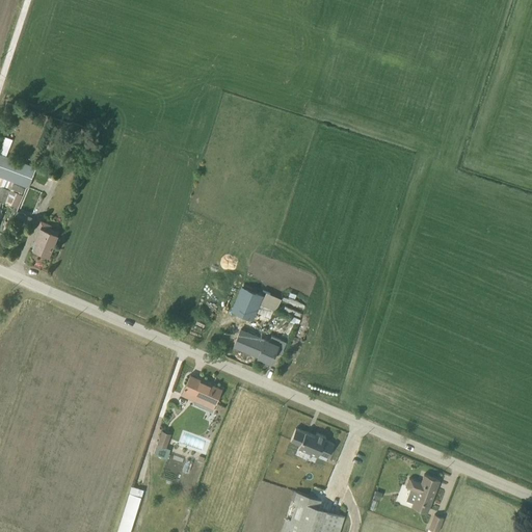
[(0,213),(4,203),(18,209),(26,189),(14,184),(14,182),(28,188),(35,167),(0,154),(0,148),(4,137),(0,135),(0,213)]
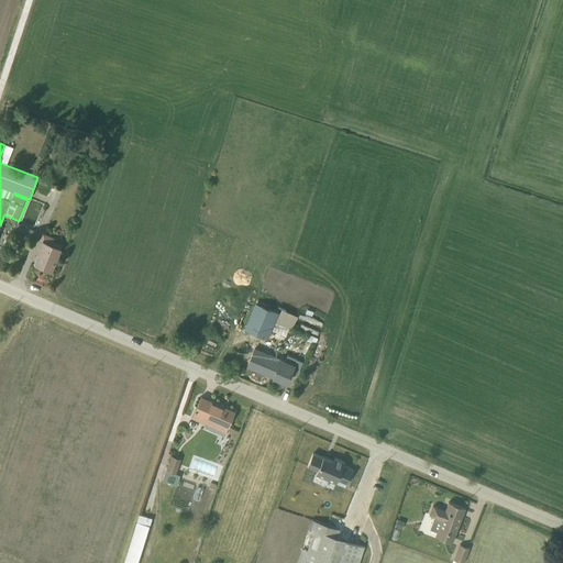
[(54,167),(52,175),(64,180),(67,173),(54,167)]
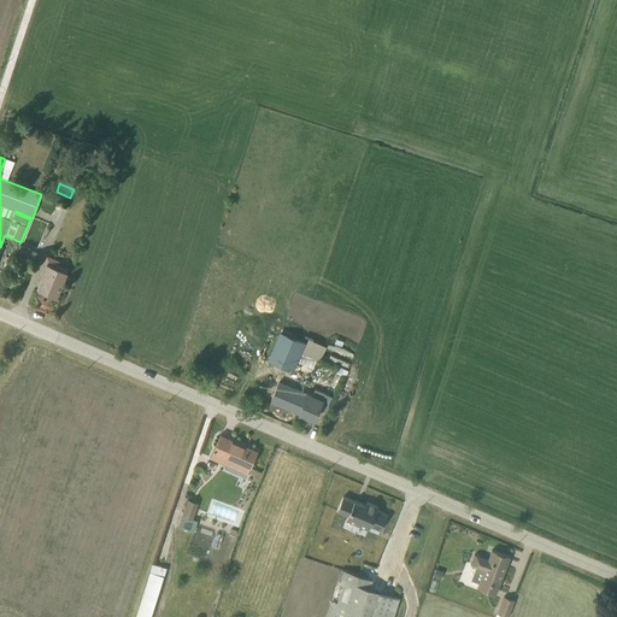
[(36,264),(41,254),(19,246),(15,256),(36,264)]
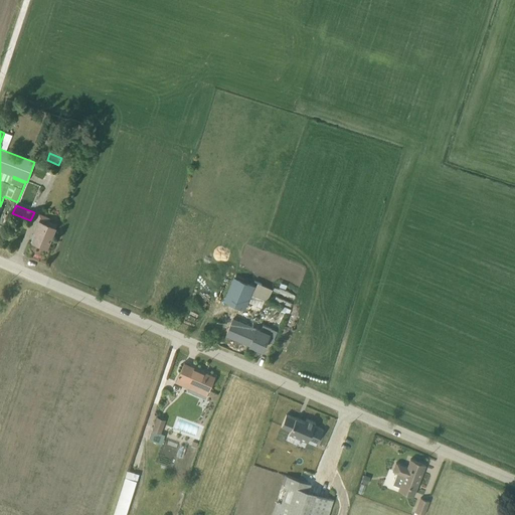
[(49,218),(40,214),(33,232),(36,233),(33,240),(46,246),(55,224),(48,221),(49,218)]
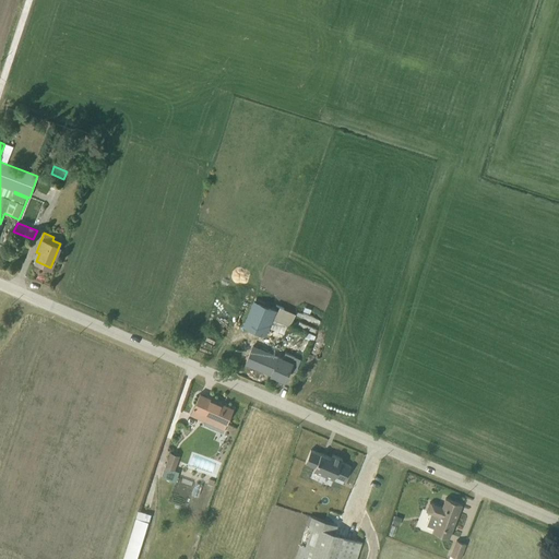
[(273,319),(269,328),(283,334),(286,325),(289,328),(295,314),(278,308),(274,319),(273,319)]
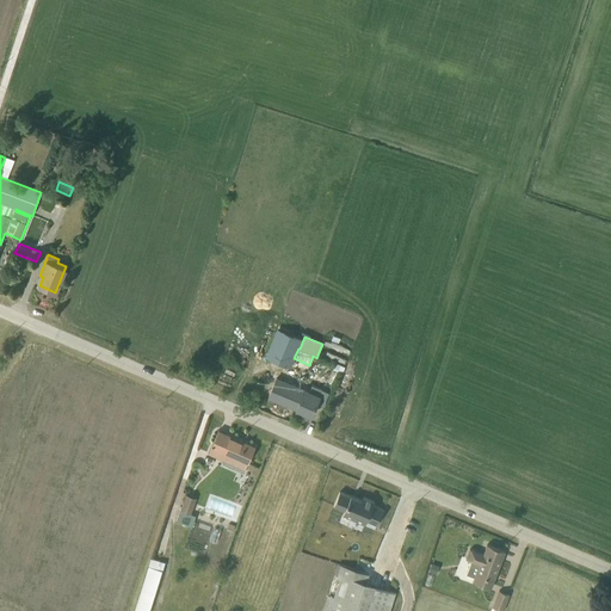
[(333,363),(331,369),(341,374),(344,368),(333,363)]
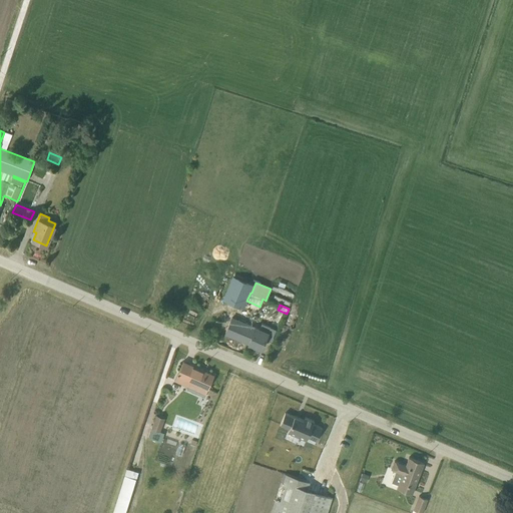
[(268,333),(255,328),(248,344),(261,349),(268,333)]
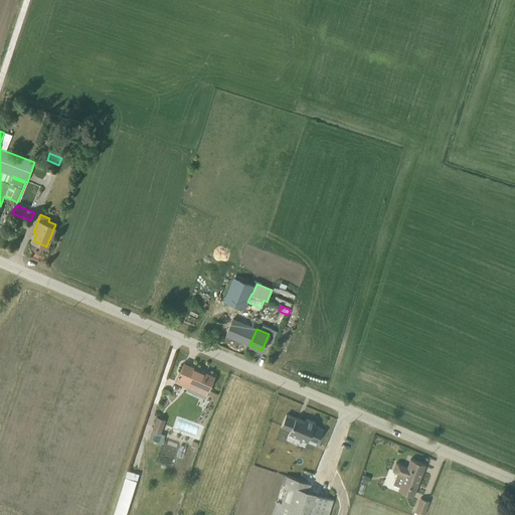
[(188,391),(205,399),(215,377),(184,363),(175,383),(189,389),(188,391)]
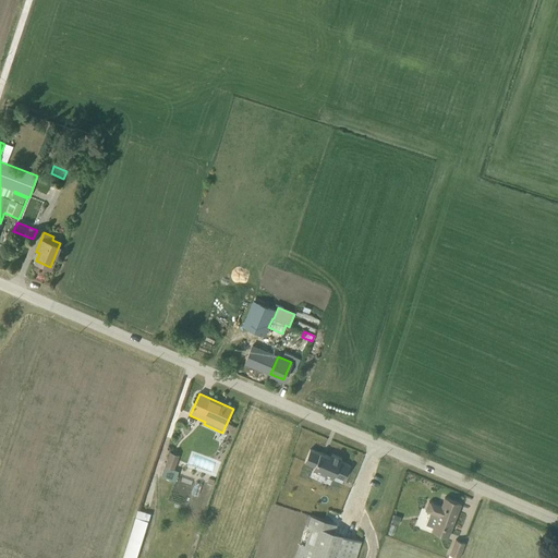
[(344,481),(350,465),(340,461),(341,459),(331,455),(330,457),(320,452),(319,453),(310,449),(304,463),(314,468),(313,470),(332,478),(334,476),(344,481)]
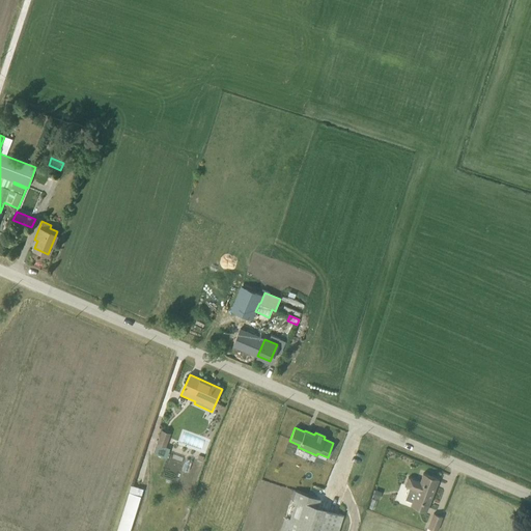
[(170,434),(161,430),(152,454),(166,458),(170,449),(166,447),(170,434)]
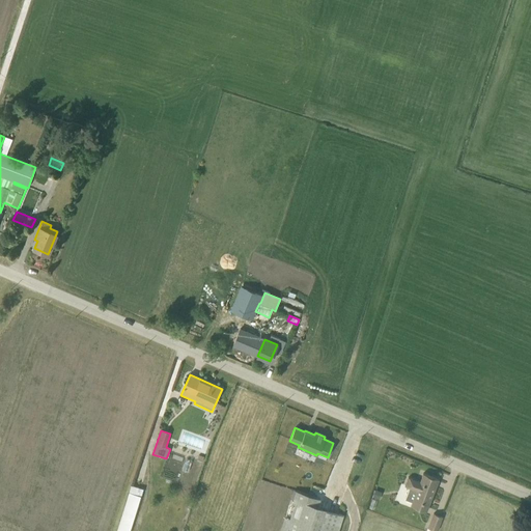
[(273,463),(252,528),(259,530),(264,530),(285,468),(273,463)]
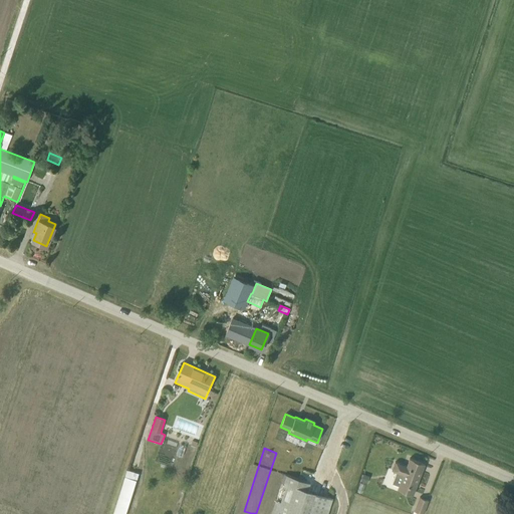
[(425,465),(424,464),(410,459),(407,467),(395,462),(392,471),(397,473),(392,483),(399,486),(397,490),(412,496),(425,465)]
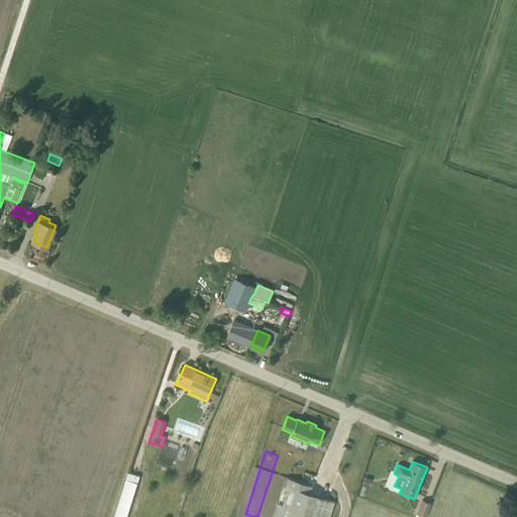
[(137,484),(139,477),(128,473),(118,501),(113,516),(125,516),(136,484),(137,484)]
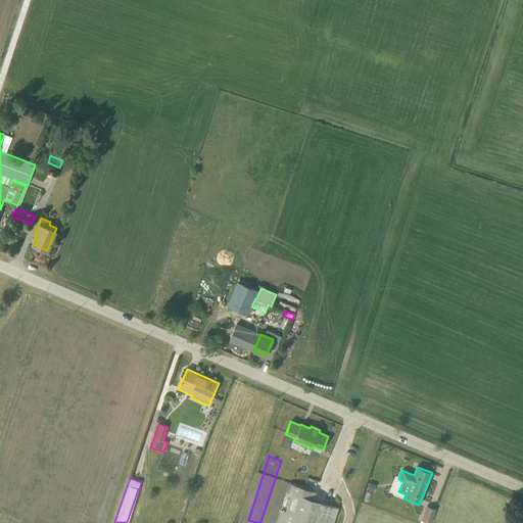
[(376,485),(369,482),(367,490),(373,492),(376,485)]
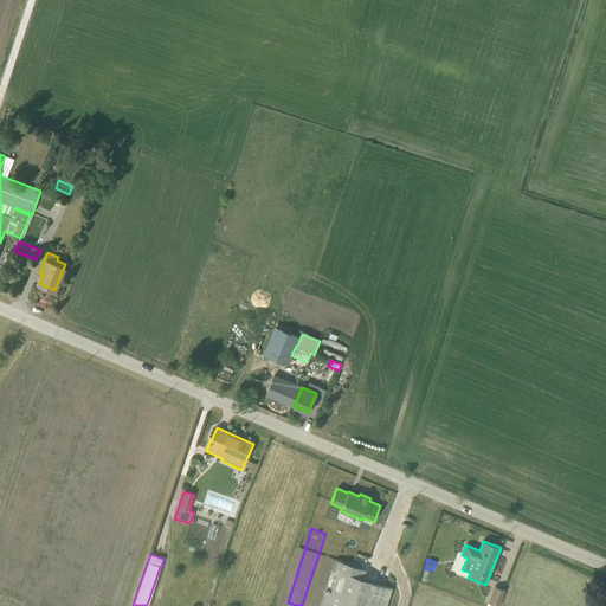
[(365,571),(337,561),(327,591),(324,590),(318,605),(386,605),(389,599),(372,593),(375,582),(362,578),(365,571)]
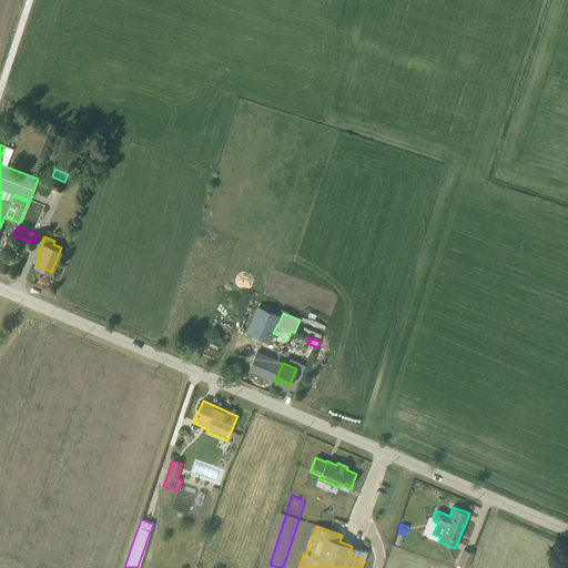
[(463,549),(456,567),(467,567),(473,554),(463,549)]
